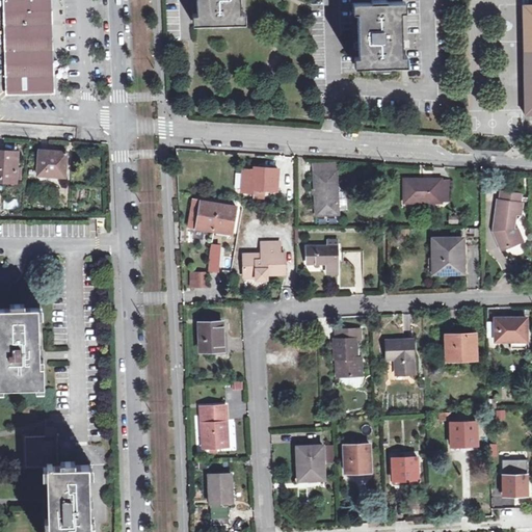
[(197,0),(198,24),(241,22),(240,0),(197,0)]
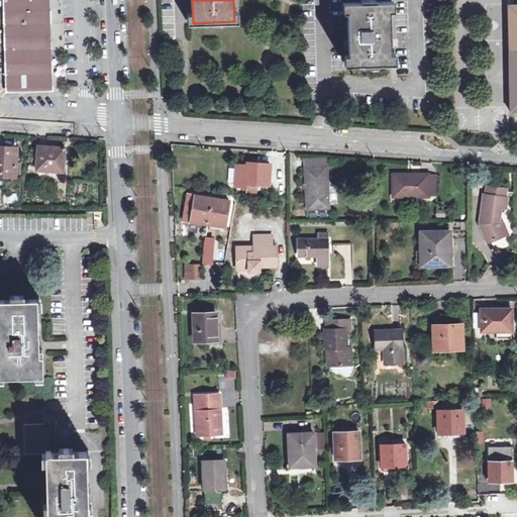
[(5,50),(47,48),(47,37),(46,1),(4,3),(5,50)]
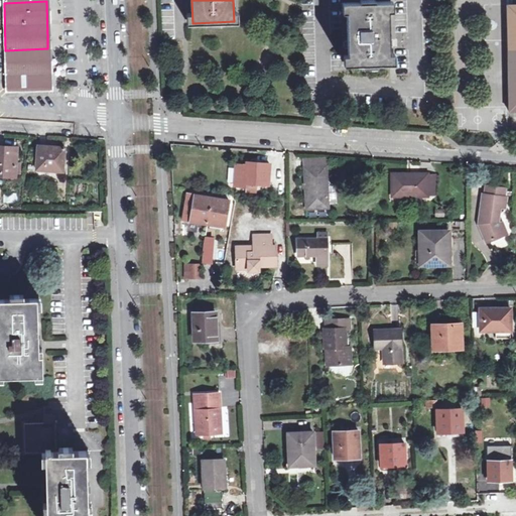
[(349,65),(391,62),(389,1),(347,2),(349,65)]
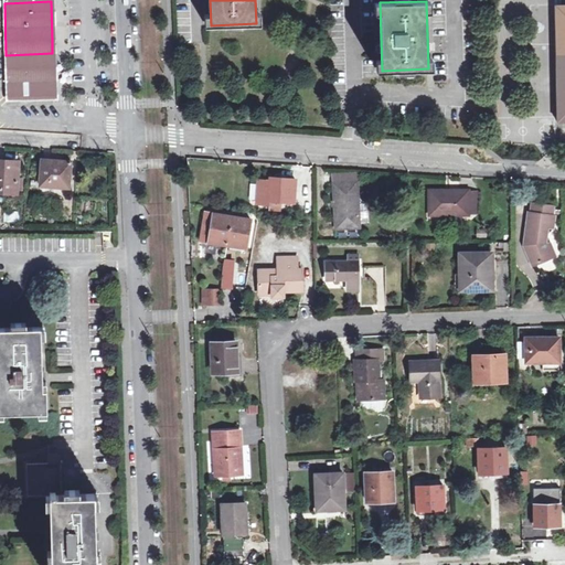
[(7,76),(53,75),(52,65),(52,53),(6,55),(7,76)]
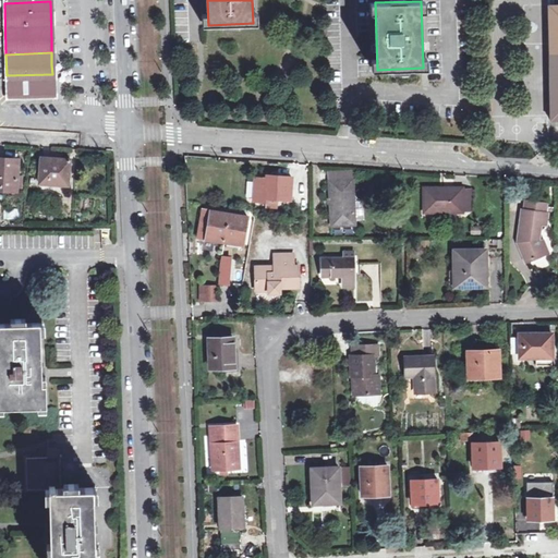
[(52,85),(52,74),(7,75),(8,94),(29,94),(52,93),(52,85)]
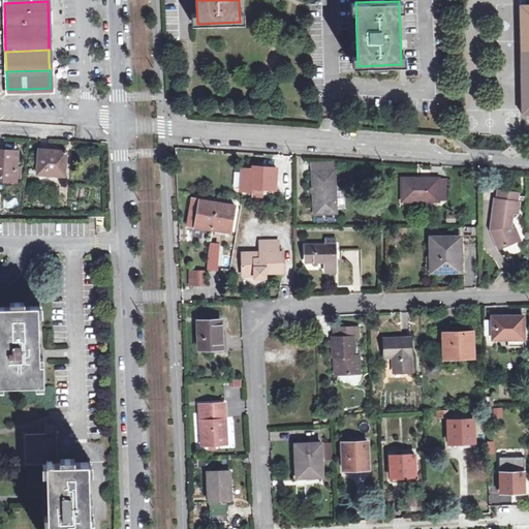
[(38,174),(65,176),(67,151),(40,149),(38,174)]
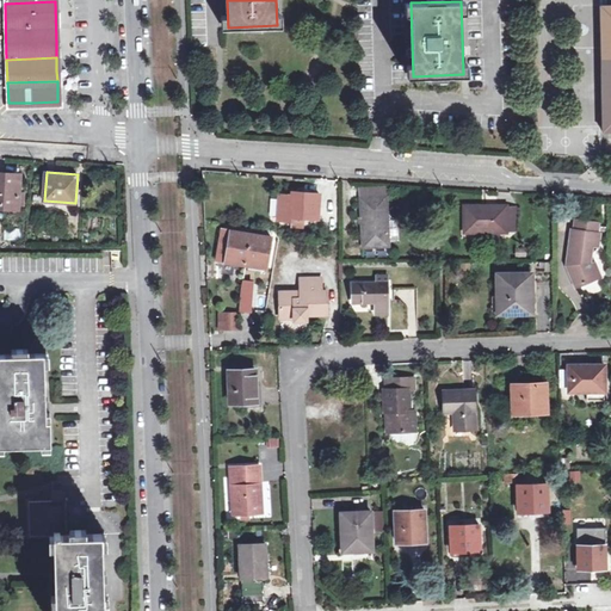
[(0,204),(5,205),(5,208),(19,209),(20,174),(0,173),(0,204)]
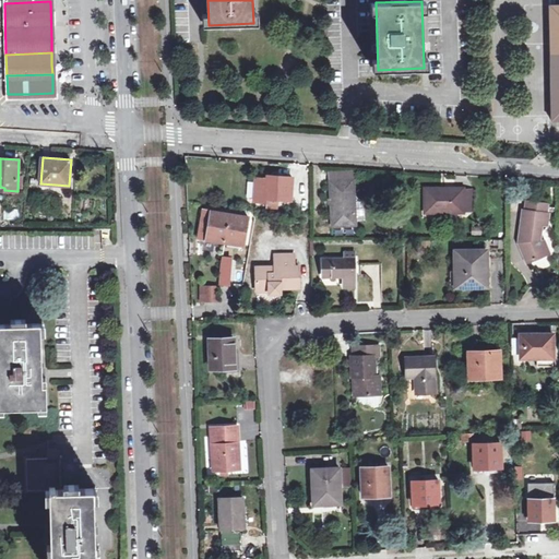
[(294,177),(278,176),(278,181),(268,180),(257,179),(254,201),(268,202),(268,199),(292,200),(294,177)]
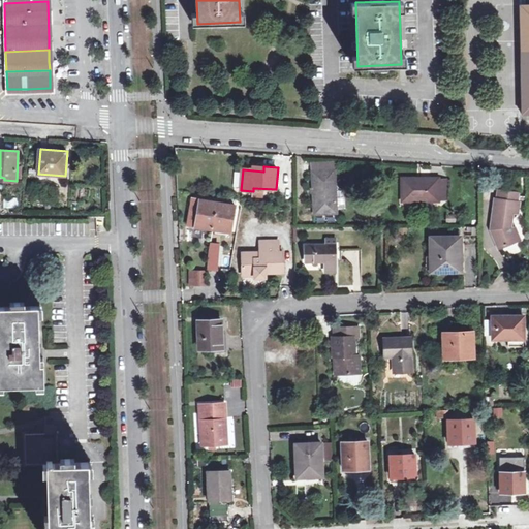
[(315,214),(337,213),(335,169),(314,172),(315,214)]
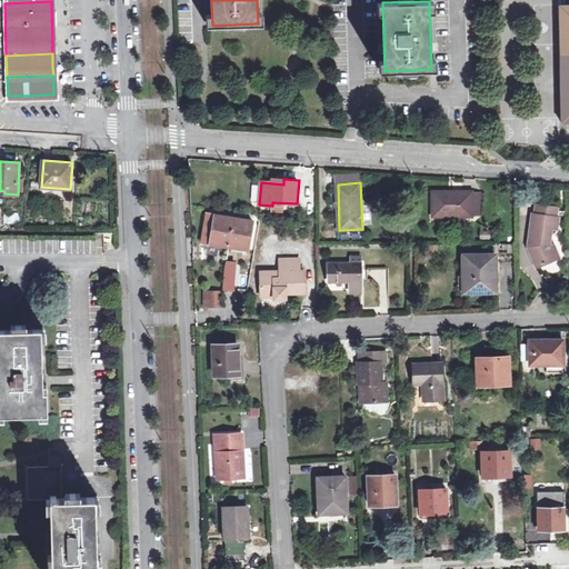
[(433,216),(472,216),(472,192),(433,192),(433,216)]
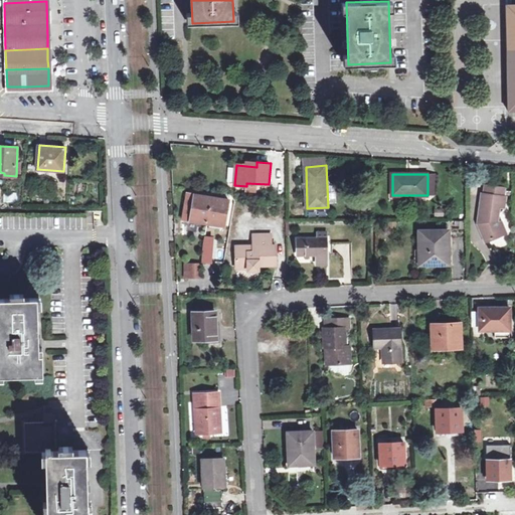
[(486,185),(485,194),(504,196),(505,187),(486,185)]
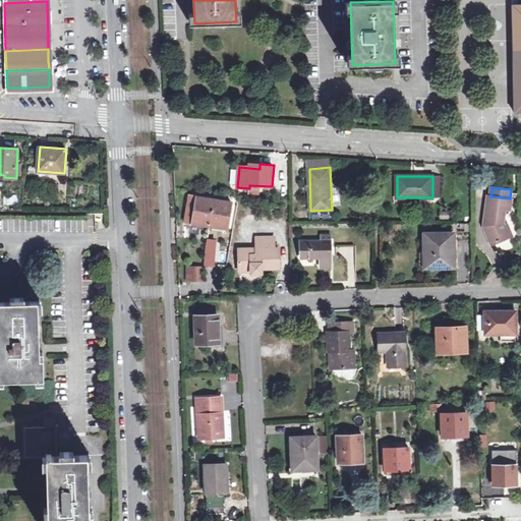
[(185,222),(229,229),(233,203),(190,195),(185,222)]
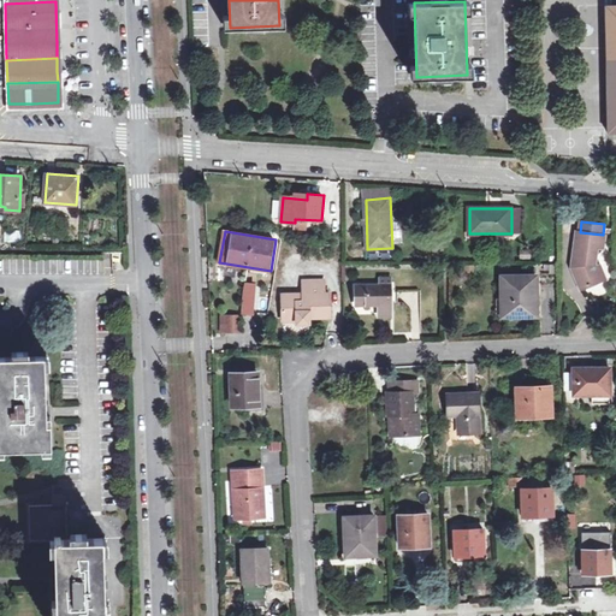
[(578,231),(573,264),(576,264),(575,273),(581,289),(603,280),(597,267),(596,265),(598,249),(604,249),(606,236),(603,235),(580,232),(578,231)]
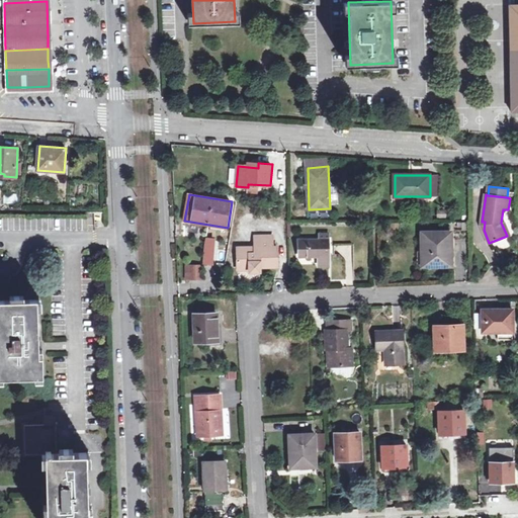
[(423,261),(431,261),(431,266),(452,266),(451,232),(423,232),(423,261)]
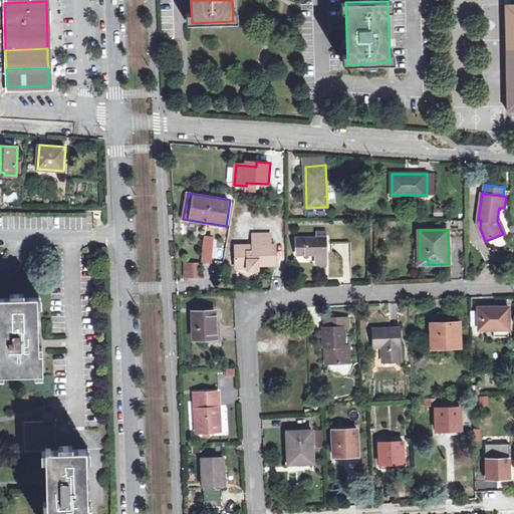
[(237,268),(249,268),(249,270),(259,270),(259,264),(276,264),(276,245),(272,245),(271,235),(254,235),(254,253),(250,253),(249,246),(236,246),(237,268)]
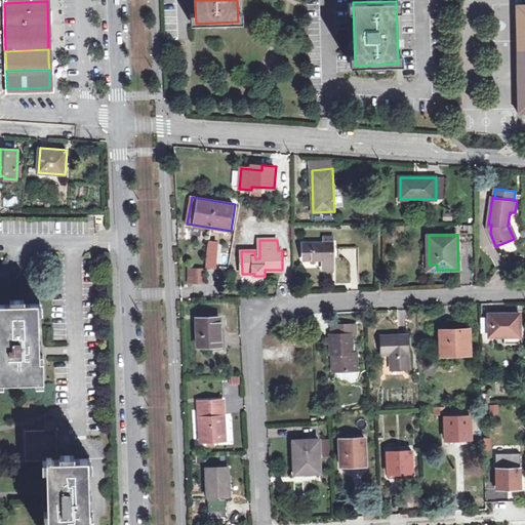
[(304,259),(322,259),(322,269),(332,269),(332,243),(303,243),(304,259)]
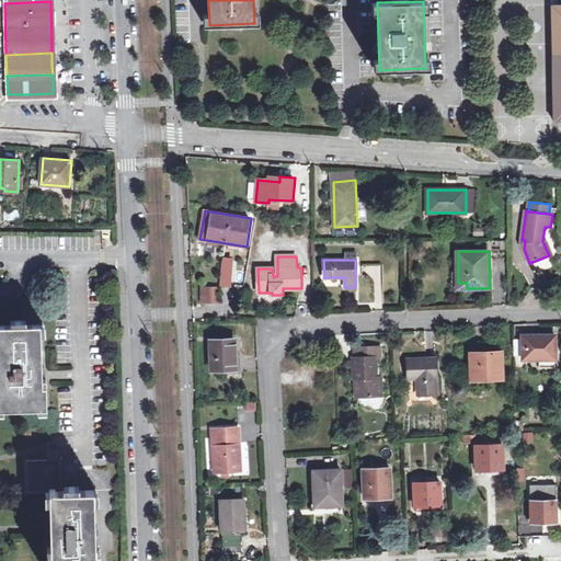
[(220,285),(230,285),(231,266),(222,266),(220,285)]
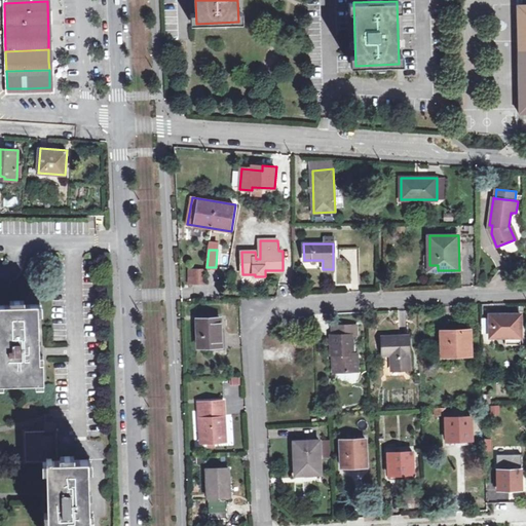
[(187,285),(202,285),(202,268),(187,269),(187,285)]
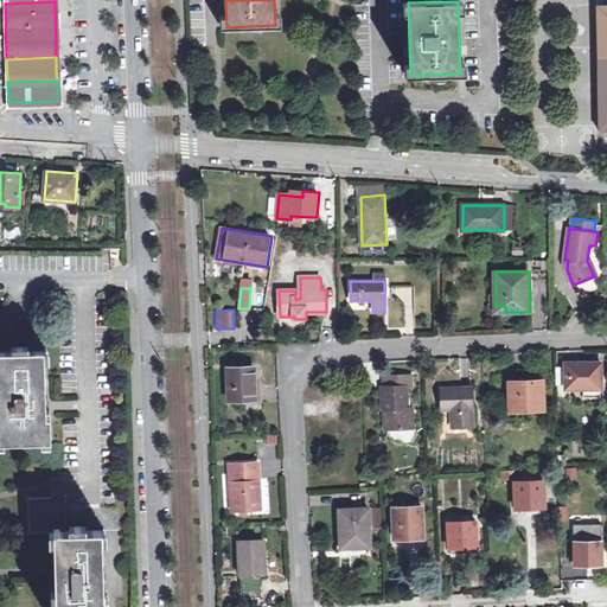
[(0,442),(52,442),(51,417),(48,417),(45,351),(0,352),(0,442)]
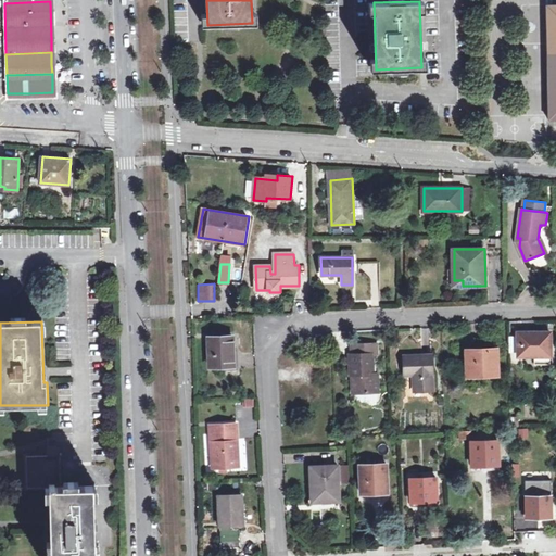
[(551,336),(534,336),(534,332),(518,332),(518,356),(551,356),(551,336)]
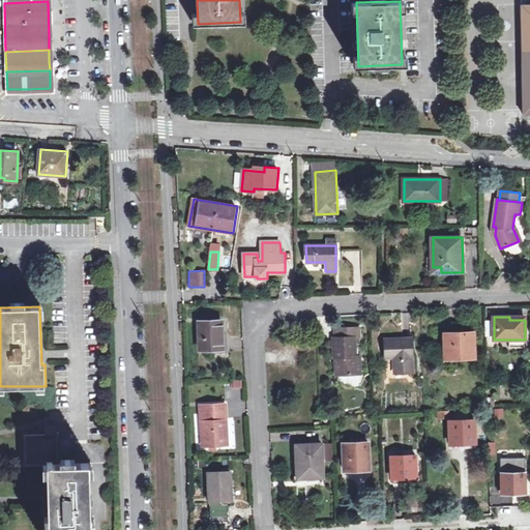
[(200,350),(224,349),(222,320),(199,321),(200,350)]
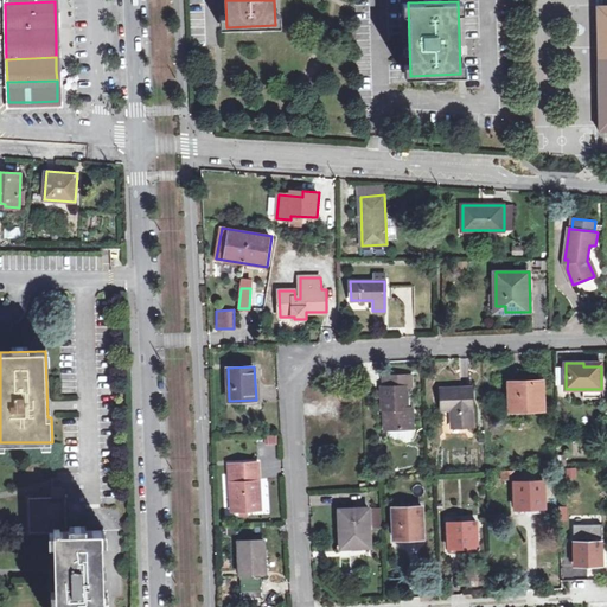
[(382,410),(385,410),(389,410),(390,430),(414,429),(413,409),(408,409),(407,388),(411,388),(411,376),(384,377),(385,388),(382,388),(382,410)]
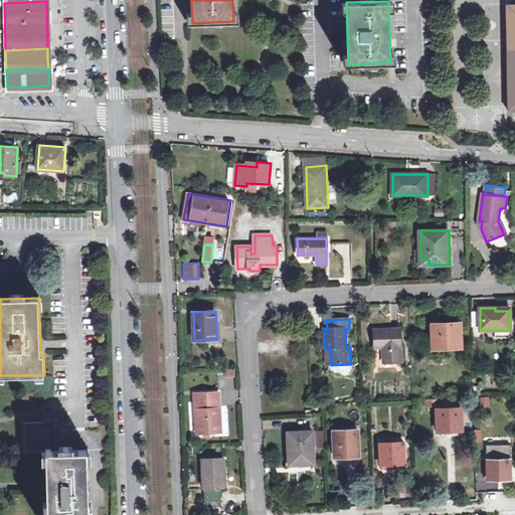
[(434,348),(461,347),(461,323),(433,324),(434,348)]
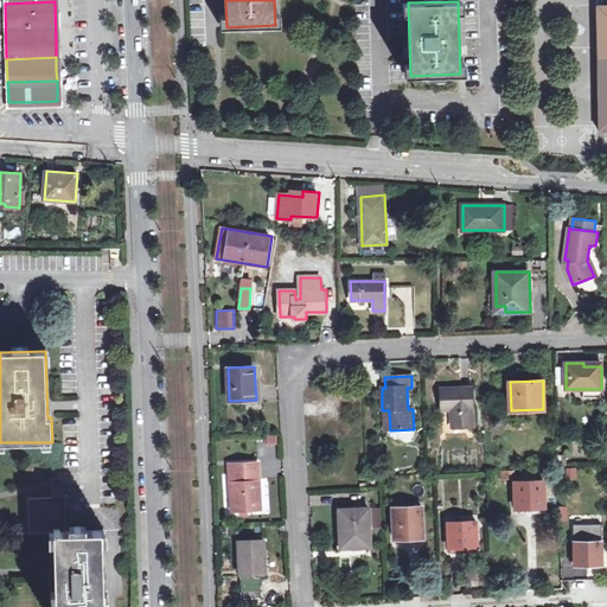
[(443,409),(453,409),(453,427),(473,426),(472,389),(442,389),(443,409)]
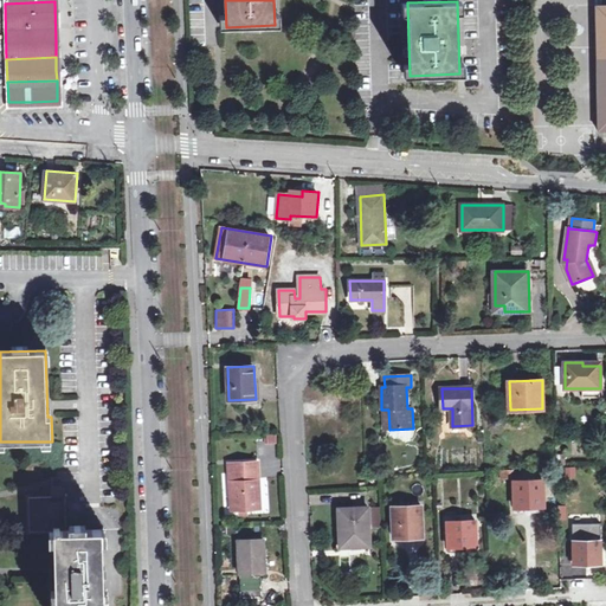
[(232,509),(260,508),(258,462),(229,464),(232,509)]
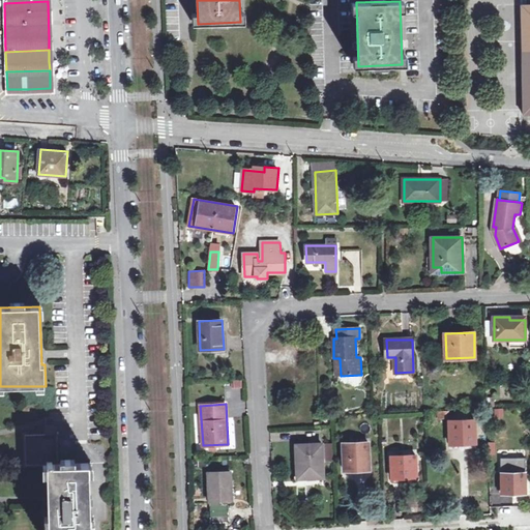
[(503,408),(493,409),(494,417),(504,416),(503,408)]
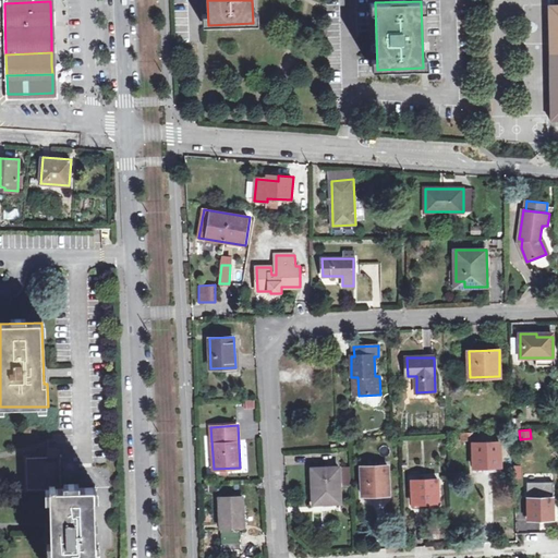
[(489,464),(489,466),(490,466),(502,466),(501,441),(473,443),(474,465),(489,464)]
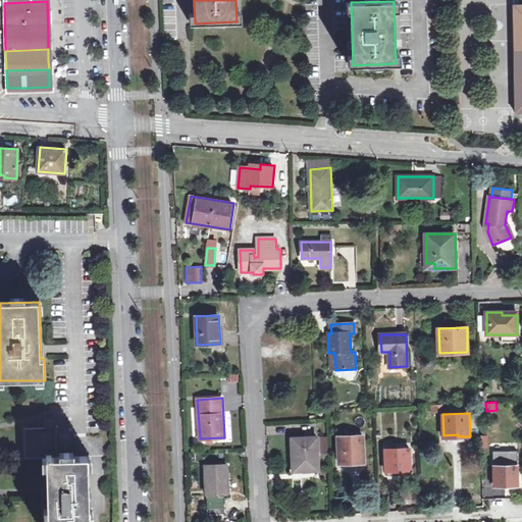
[(48,458),(58,457),(56,418),(46,418),(46,419),(46,428),(24,428),(25,458),(48,458)]
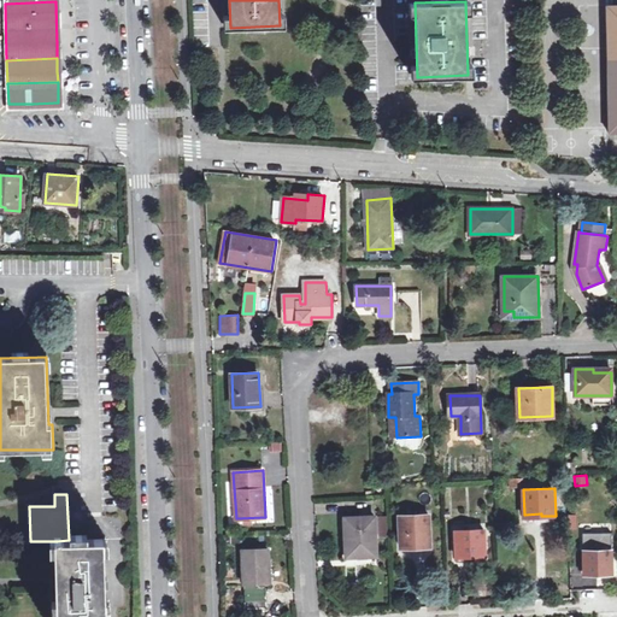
[(401,547),(415,547),(415,544),(432,544),(430,515),(400,516),(401,547)]
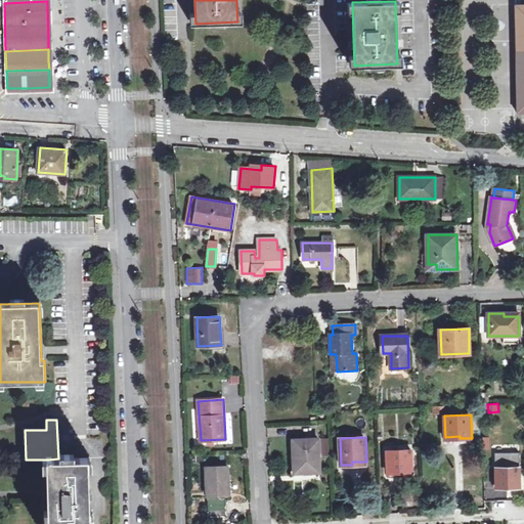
[(294,473),(319,472),(318,439),(293,440),(294,473)]
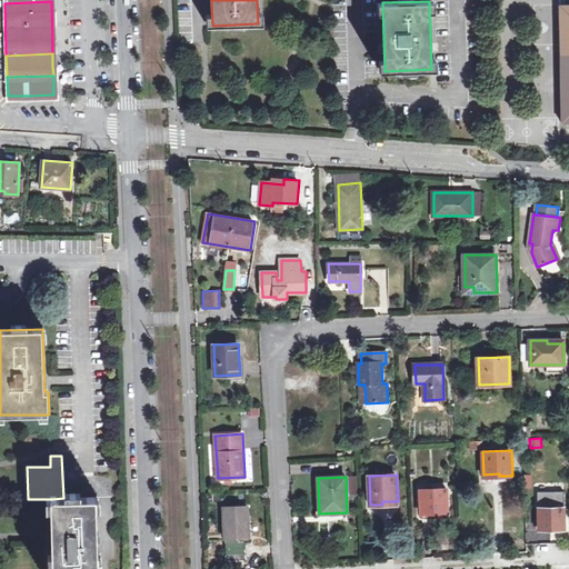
[(438,519),(438,517),(438,512),(448,512),(448,489),(420,490),(421,519),(438,519)]
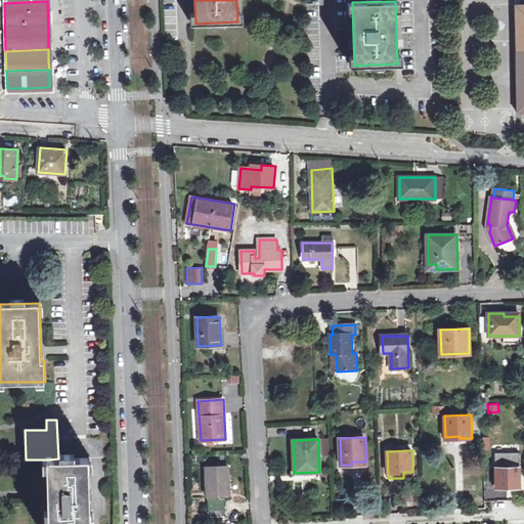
[(58,459),(48,460),(49,516),(45,516),(45,523),(94,523),(94,515),(90,515),(89,457),(58,459)]
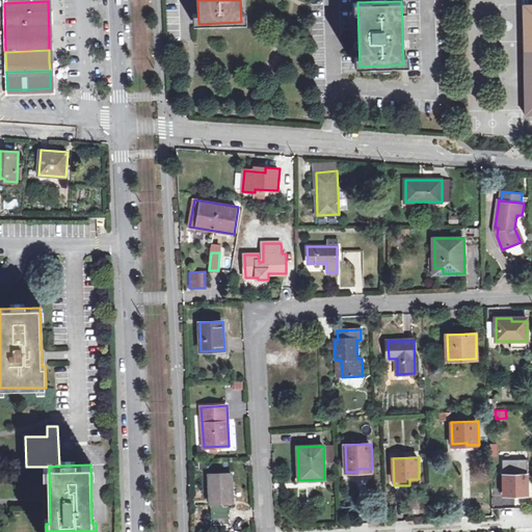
[(210,503),(233,502),(232,474),(210,475),(210,503)]
